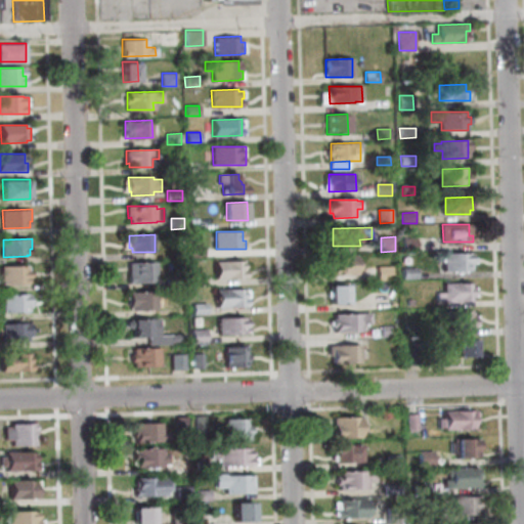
[(418,252),(403,252),(403,238),(418,238),(418,252)]
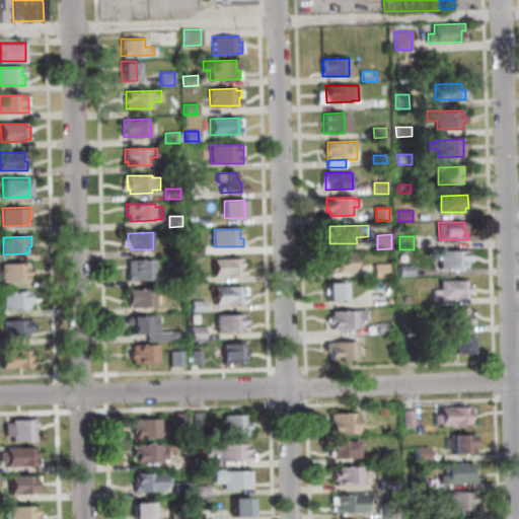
[(204,253),(190,253),(190,244),(203,244),(204,253)]
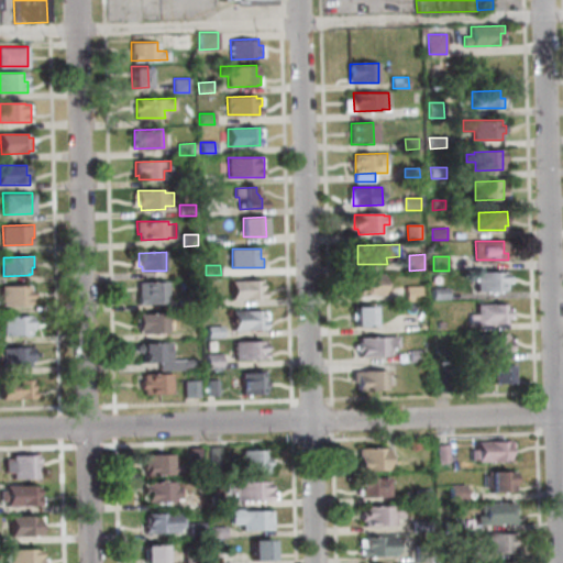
[(478,293),(477,273),(509,272),(509,291),(478,293)]
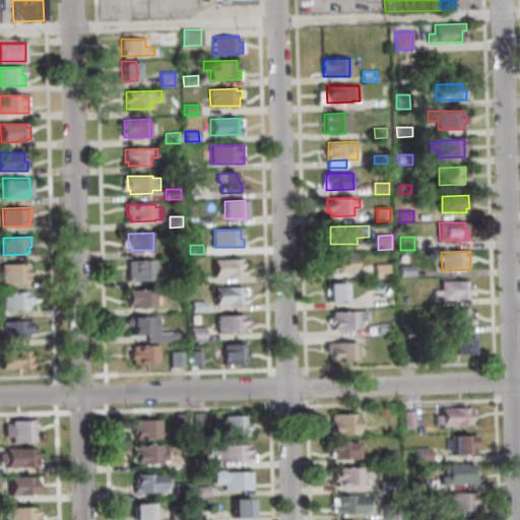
[(324,265),(324,253),(355,253),(355,271),(329,272),(329,264),(324,265)]
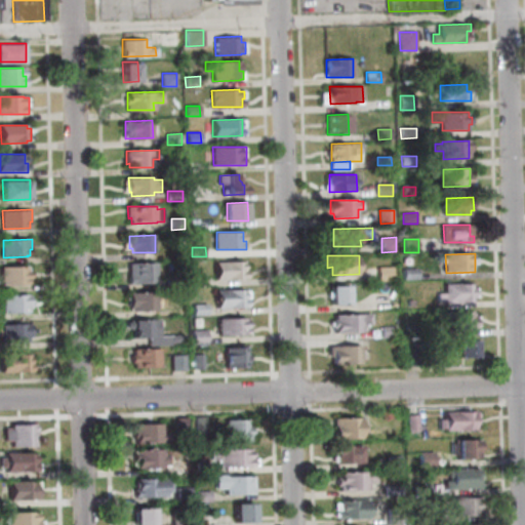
[(217,279),(216,263),(244,261),(244,271),(247,271),(248,278),(217,279)]
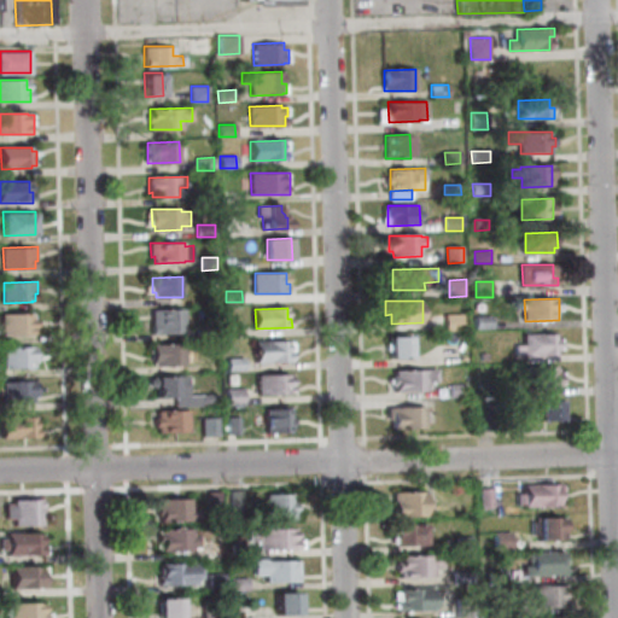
[(155,334),(153,312),(186,310),(186,333),(155,334)]
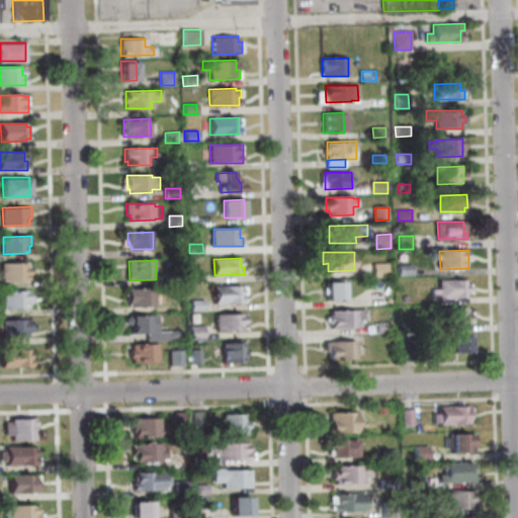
[(28,280),(3,281),(3,264),(28,263),(28,268),(31,268),(31,275),(28,275),(28,280)]
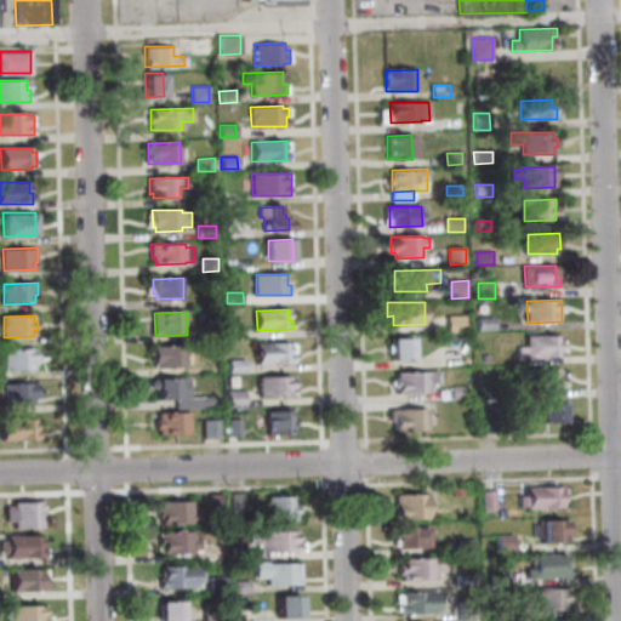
[(478,331),(478,318),(496,317),(497,330),(478,331)]
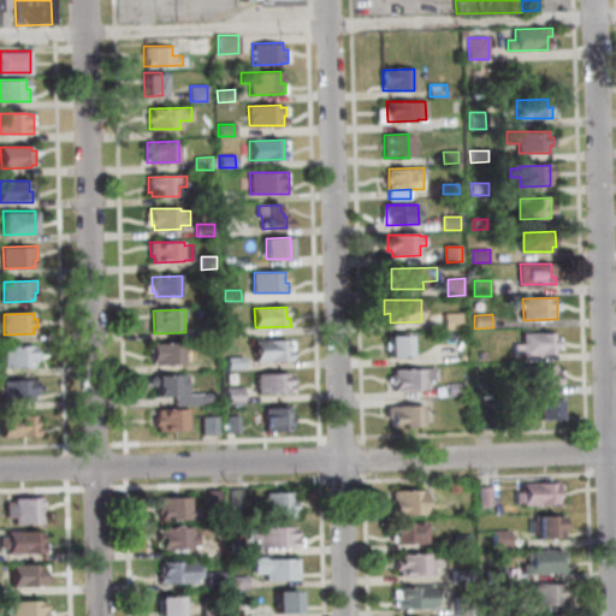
[(225,323),(243,323),(243,336),(225,336),(225,323)]
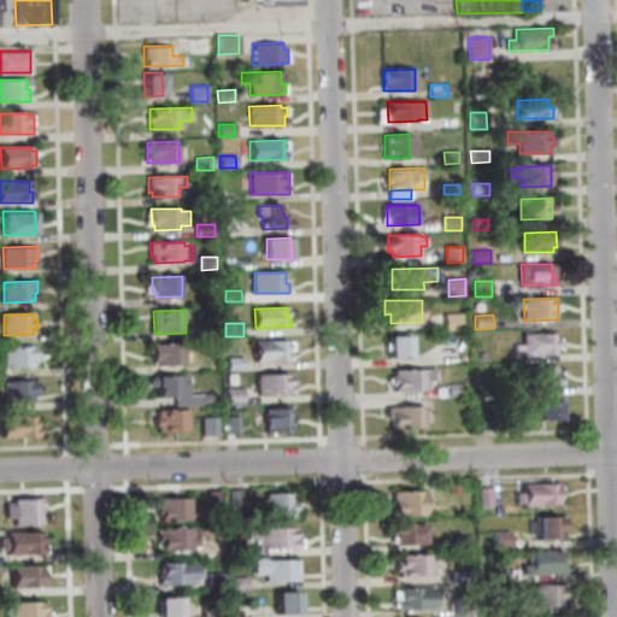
[(198,336),(198,325),(217,325),(217,336),(198,336)]
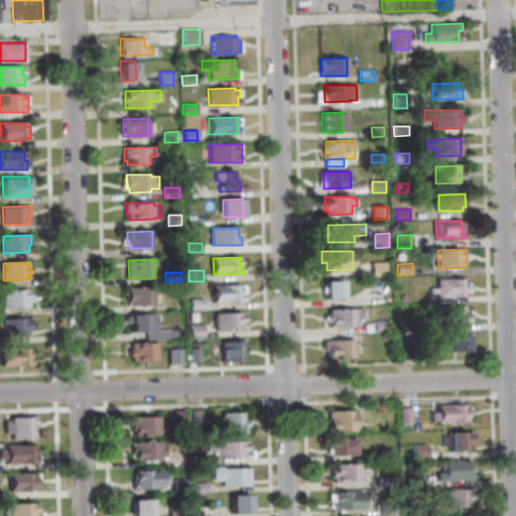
[(466,278),(466,281),(469,281),(469,291),(467,291),(467,296),(439,297),(439,295),(432,295),(432,288),(439,288),(439,278),(466,278)]
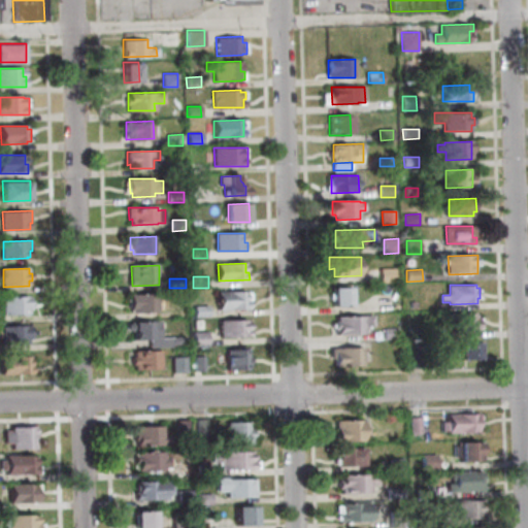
[(352,287),(353,304),(335,305),(334,288),(352,287)]
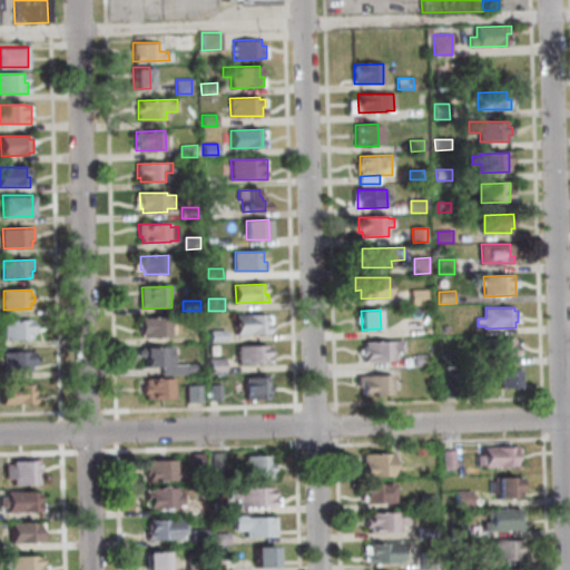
[(271,333),(237,334),(237,316),(273,315),(273,324),(269,324),(271,333)]
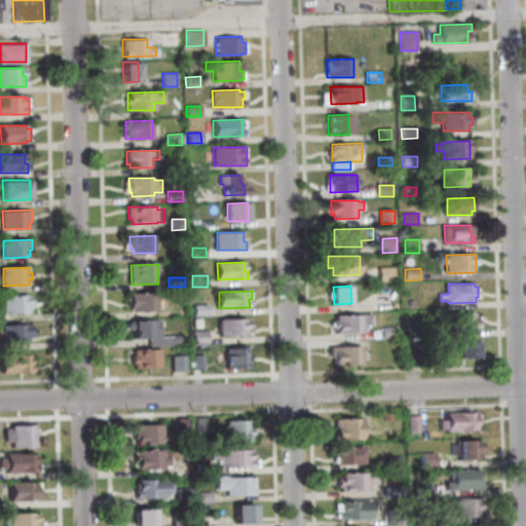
[(158,310),(135,311),(134,294),(158,293),(158,310)]
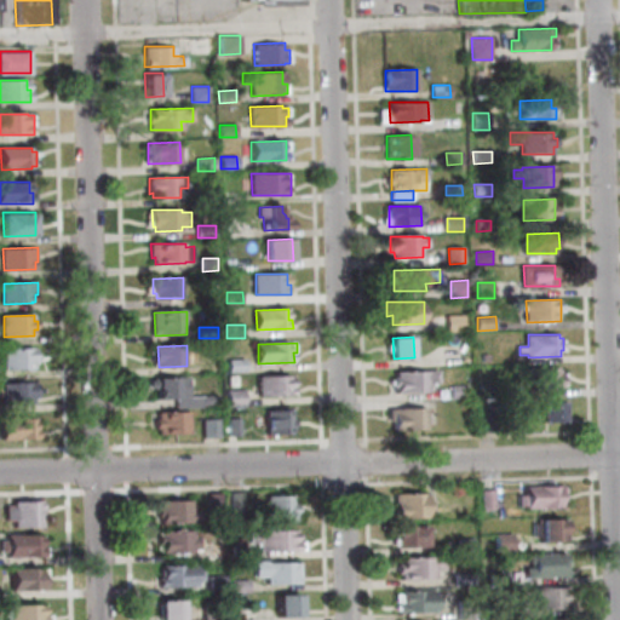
[(0,360),(0,349),(35,349),(35,355),(38,355),(39,362),(35,362),(35,368),(5,368),(5,360),(0,360)]
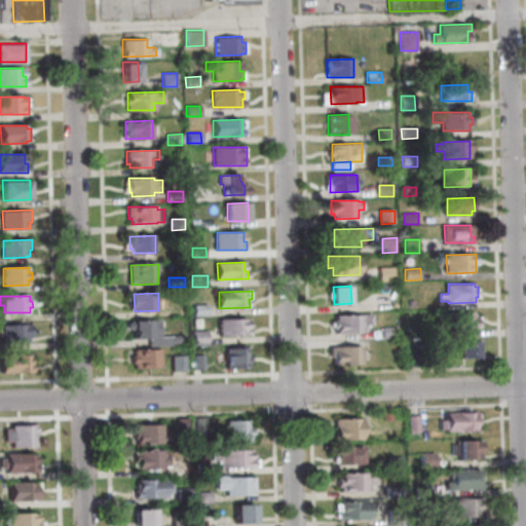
[(209,305),(209,315),(195,315),(195,305),(209,305)]
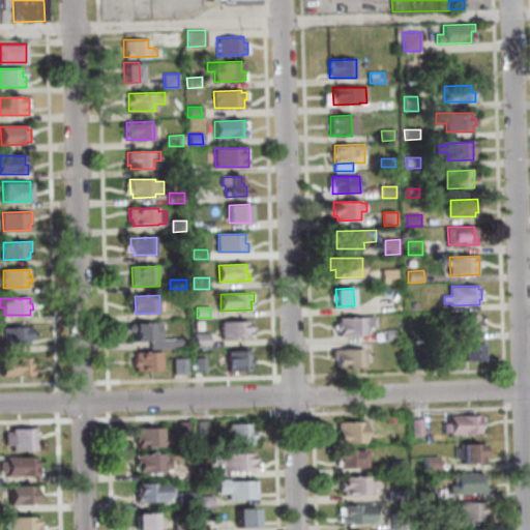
[(453,331),(453,314),(478,314),(478,319),(481,319),(481,330),(453,331)]
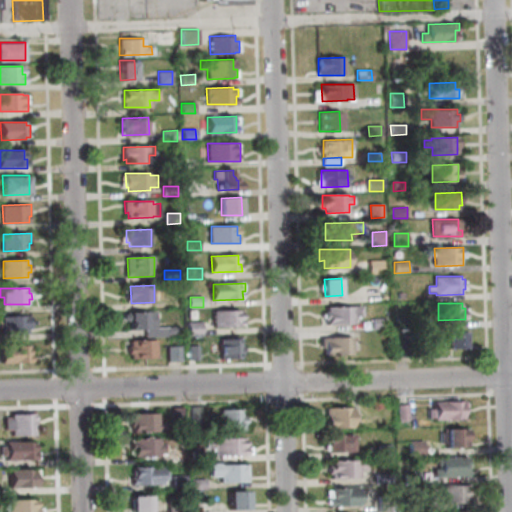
[(328,307),(364,306),(364,315),(355,315),(356,323),(329,323),(328,307)]
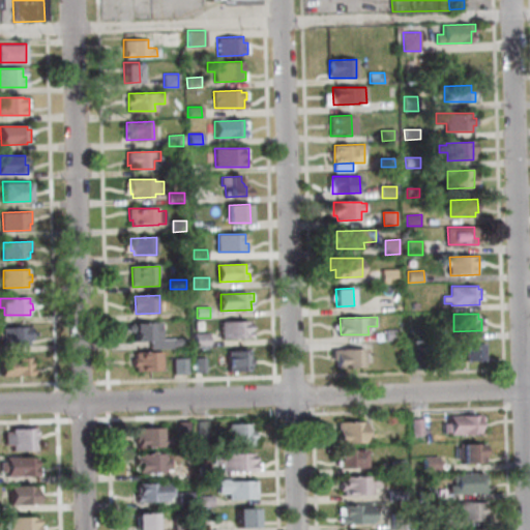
[(223,339),(223,322),(248,321),(249,330),(252,330),(253,336),(249,337),(249,339),(223,339)]
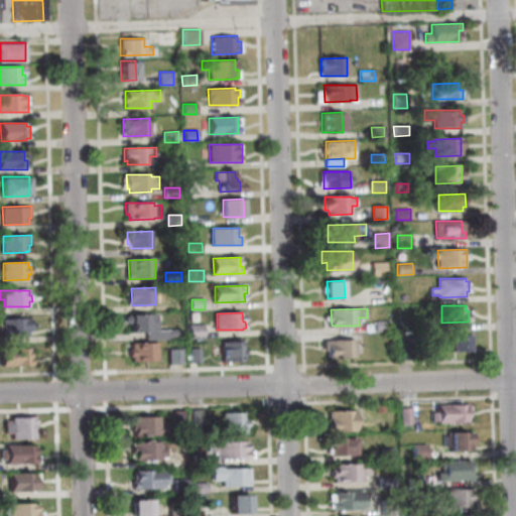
[(133,332),(132,314),(158,313),(158,330),(183,330),(183,337),(169,337),(169,339),(148,339),(148,332),(133,332)]
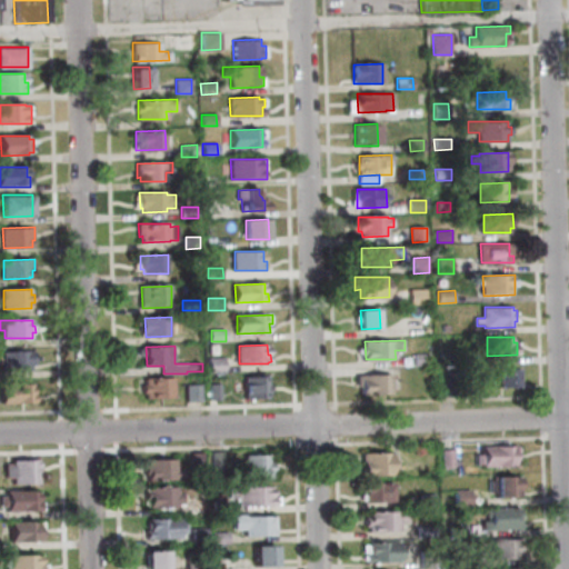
[(36,365),(32,365),(33,370),(6,371),(5,352),(36,351),(36,365)]
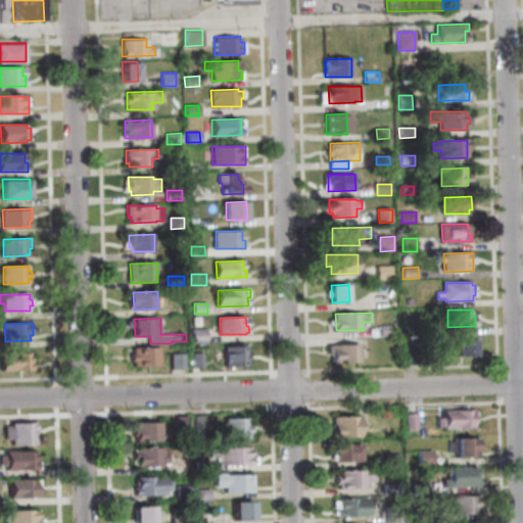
[(383,326),(397,325),(397,336),(384,336),(383,326)]
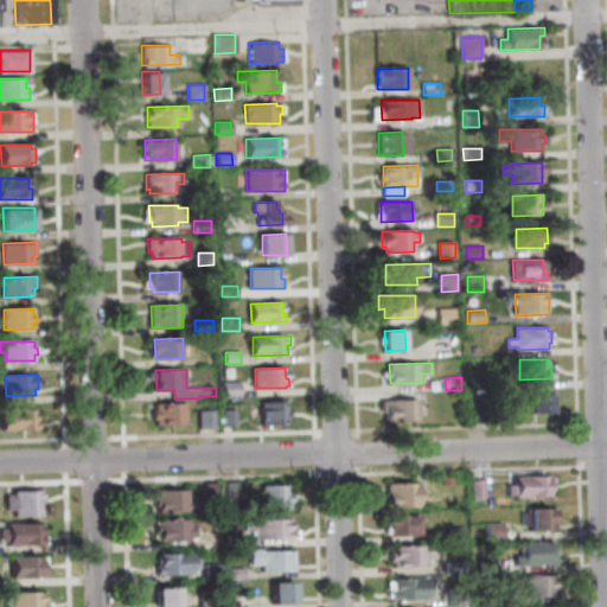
[(225,397),(224,382),(240,382),(241,396),(225,397)]
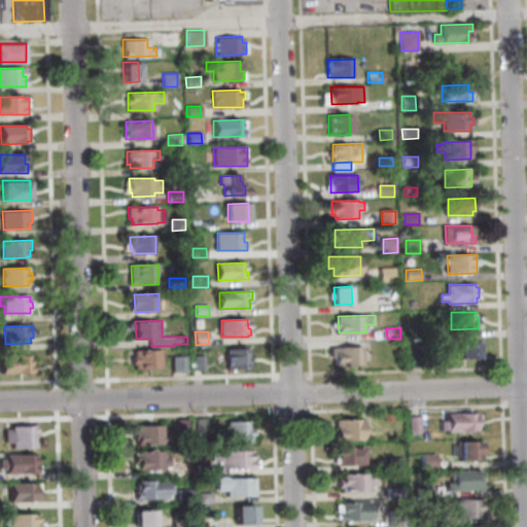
[(481,340),(481,357),(462,357),(461,341),(481,340)]
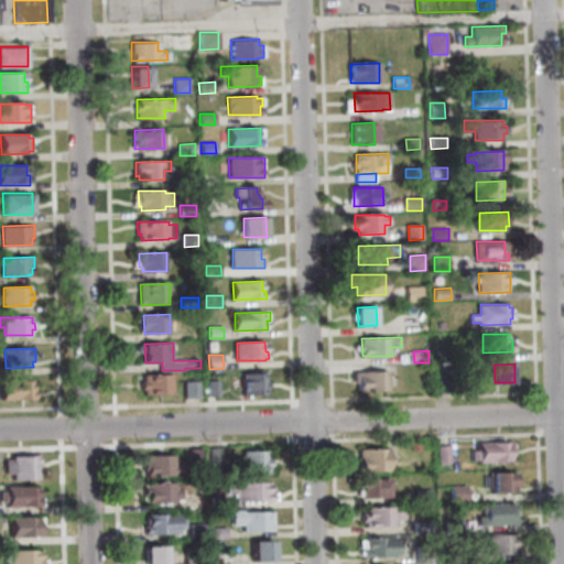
[(390,390),(360,390),(360,381),(357,381),(356,372),(389,371),(390,390)]
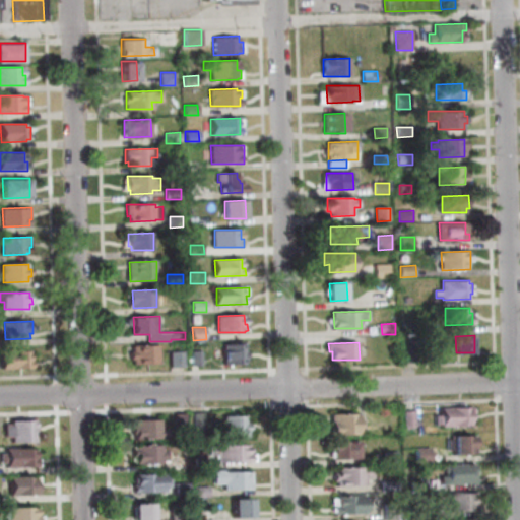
[(245,344),(245,350),(248,350),(248,359),(245,359),(245,364),(225,364),(224,345),(245,344)]
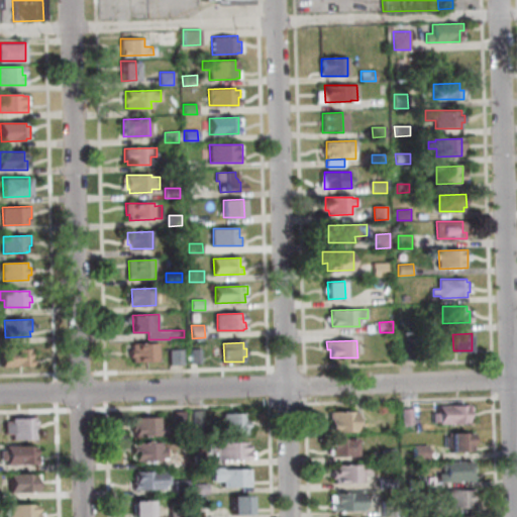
[(416,342),(416,358),(402,358),(402,342),(416,342)]
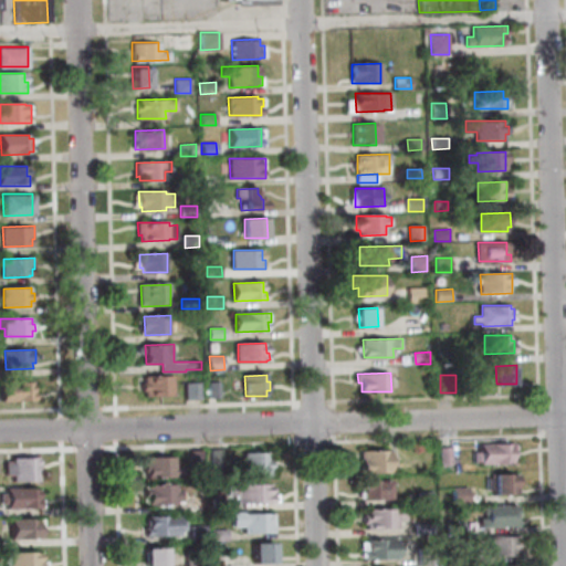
[(175,396),(147,397),(147,390),(144,390),(144,384),(146,383),(146,377),(175,376),(175,396)]
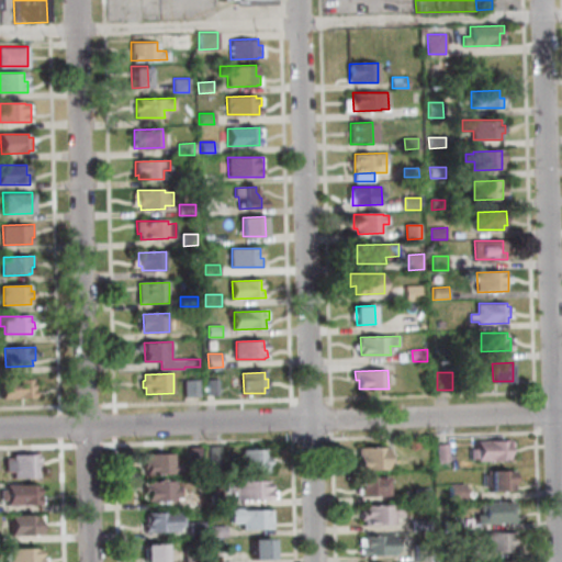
[(3,398),(3,380),(34,380),(35,389),(37,389),(37,397),(3,398)]
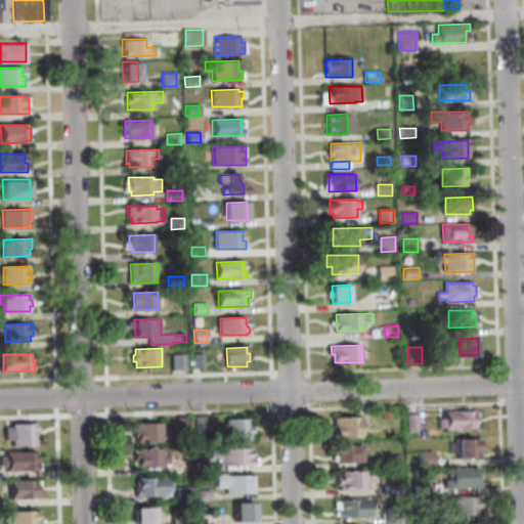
[(186,354),(187,369),(174,369),(174,354),(186,354)]
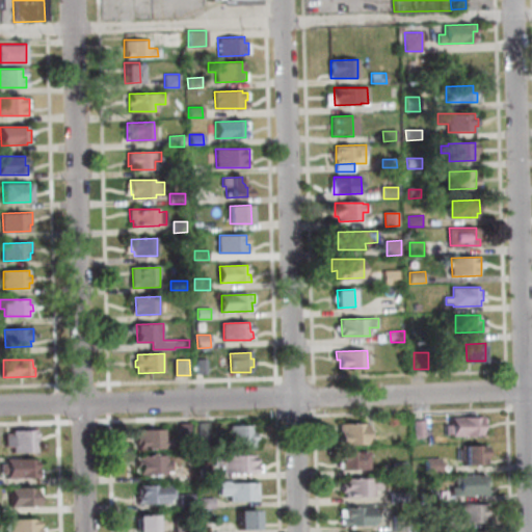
[(208,373),(200,373),(198,360),(207,360),(208,373)]
